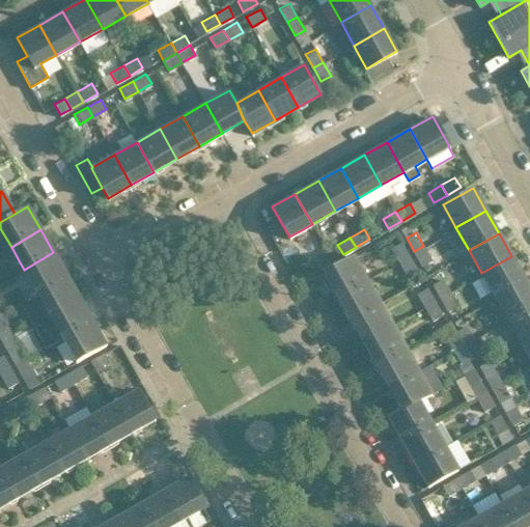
[(391,247),(398,259),(409,253),(401,241),(391,247)]
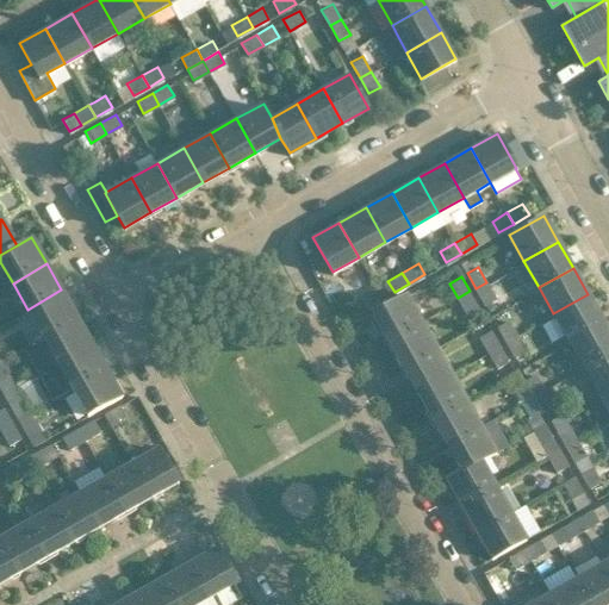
[(496,298),(486,282),(476,288),(485,304),(496,298)]
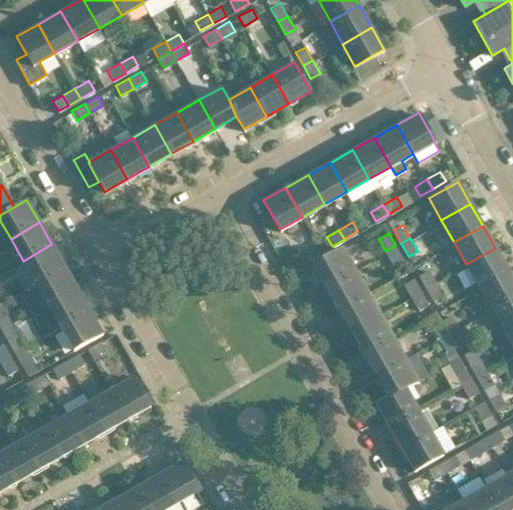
[(322,251),(317,242),(304,249),(309,259),(322,251)]
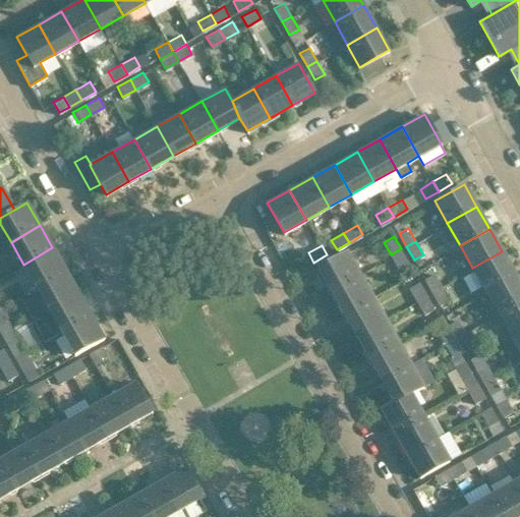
[(23,265),(36,287),(65,270),(52,247),(23,265)]
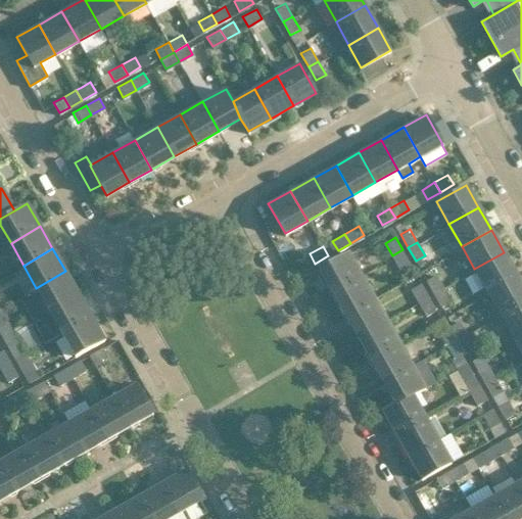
[(402,249),(392,255),(400,269),(410,264),(402,249)]
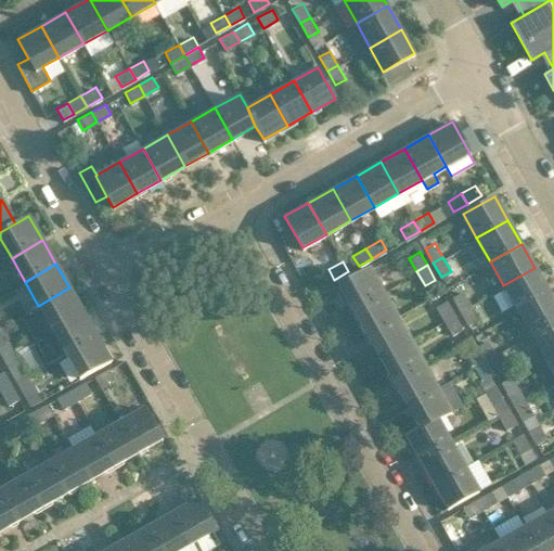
[(338,285),(351,308),(383,291),(370,267),(357,274),(338,285)]
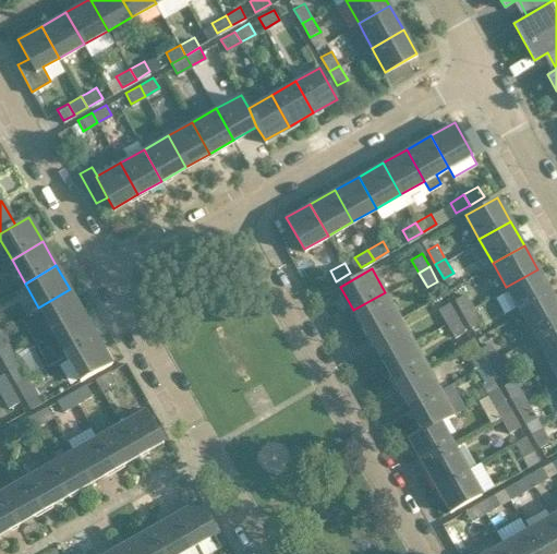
[(506,287),(520,311),(552,293),(537,269),(506,287)]
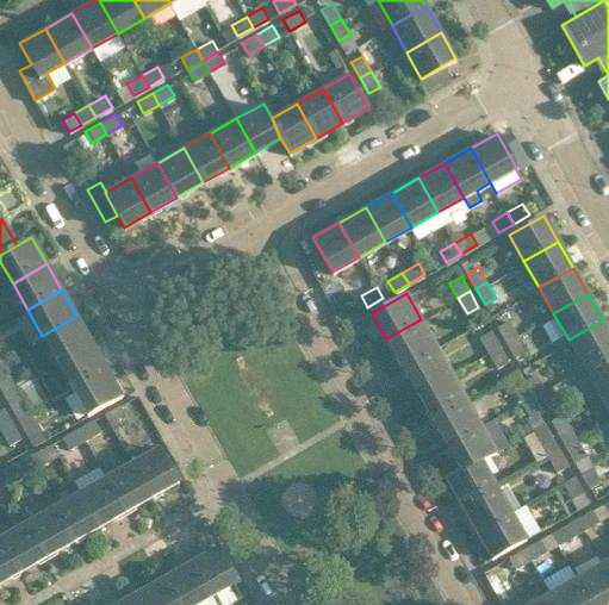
[(43,336),(25,345),(39,372),(57,362),(91,342),(76,316),(43,336)]
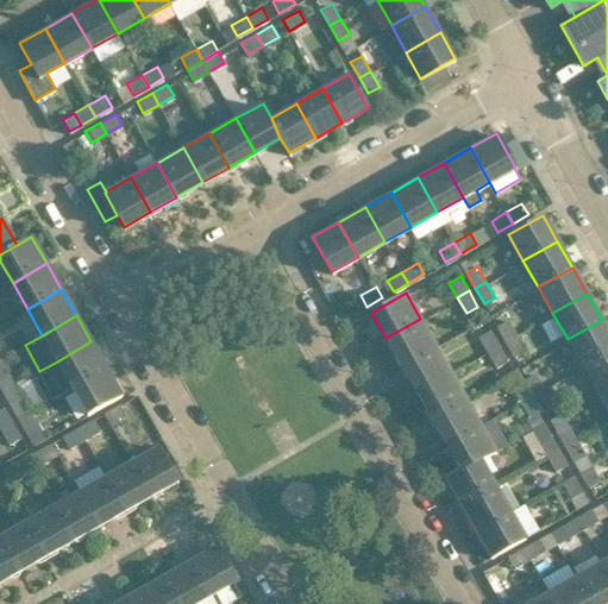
[(386,338),(401,364),(436,345),(420,319),(386,338)]
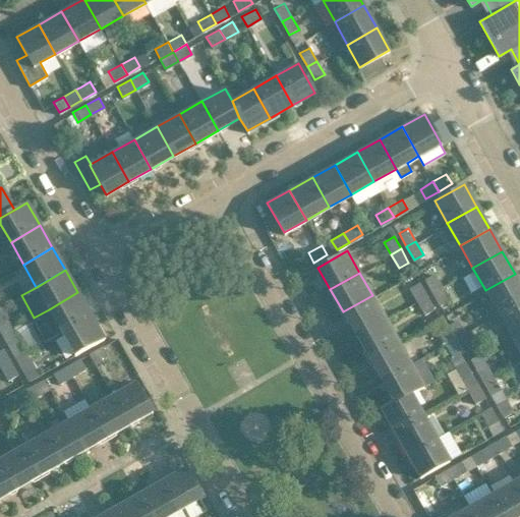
[(431,291),(442,286),(434,273),(424,278),(431,291)]
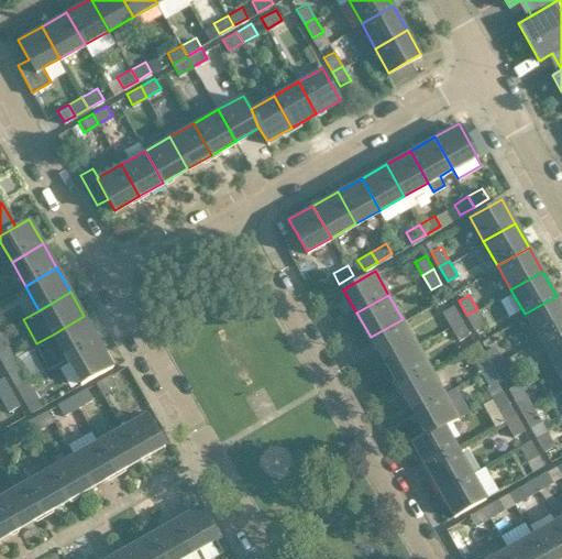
[(538,338),(561,324),(561,305),(557,296),(525,314),(538,338)]
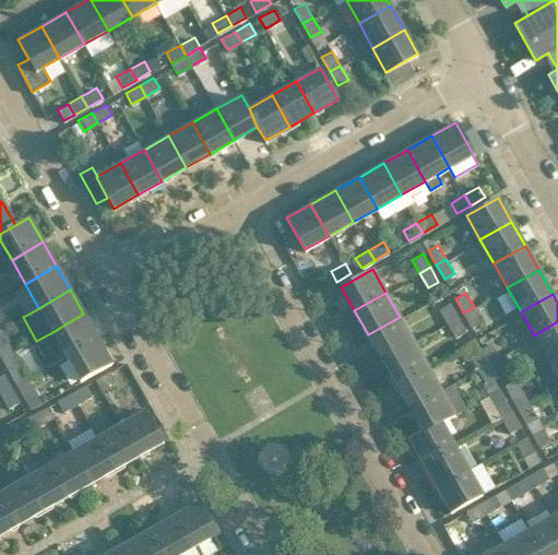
[(439,307),(447,321),(458,316),(450,302),(439,307)]
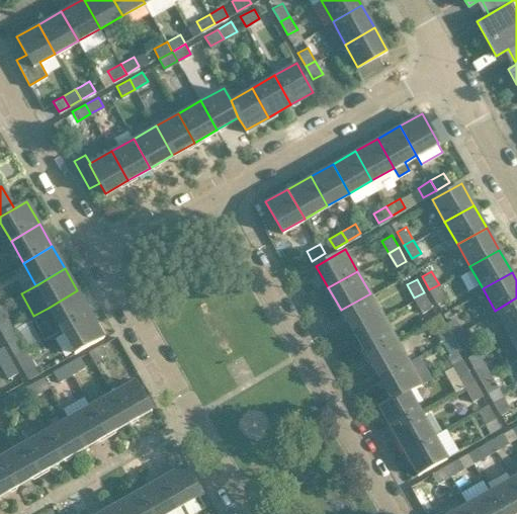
[(446,296),(439,284),(429,289),(437,303),(446,296)]
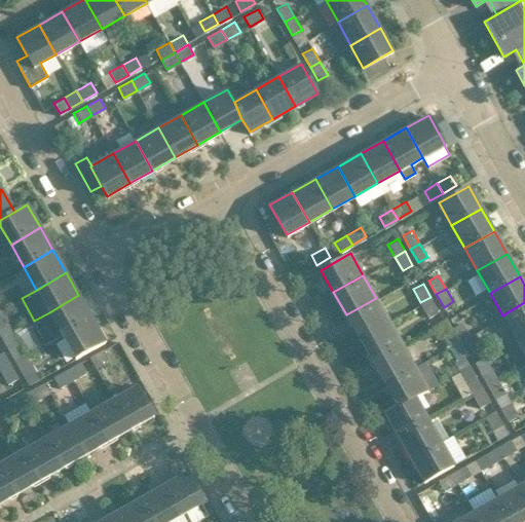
[(49,312),(34,321),(47,343),(63,334),(91,318),(78,295),(49,312)]
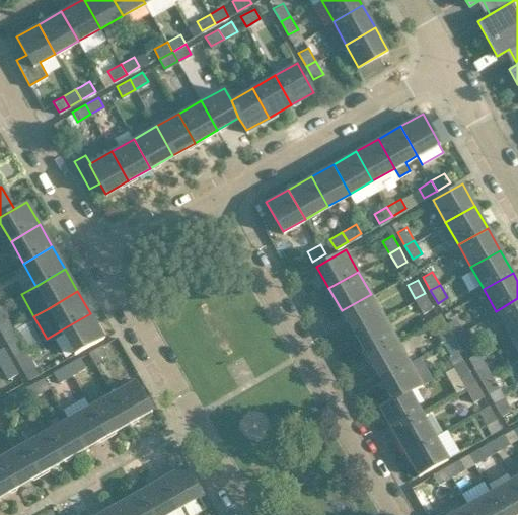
[(425,293),(415,298),(423,311),(432,306),(425,293)]
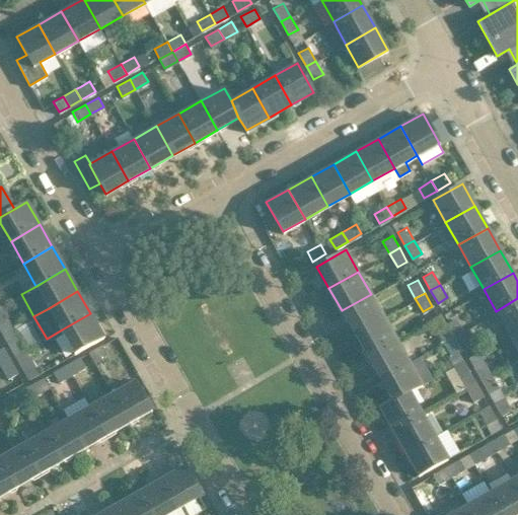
[(371,294),(342,310),(354,333),(383,316),(371,294)]
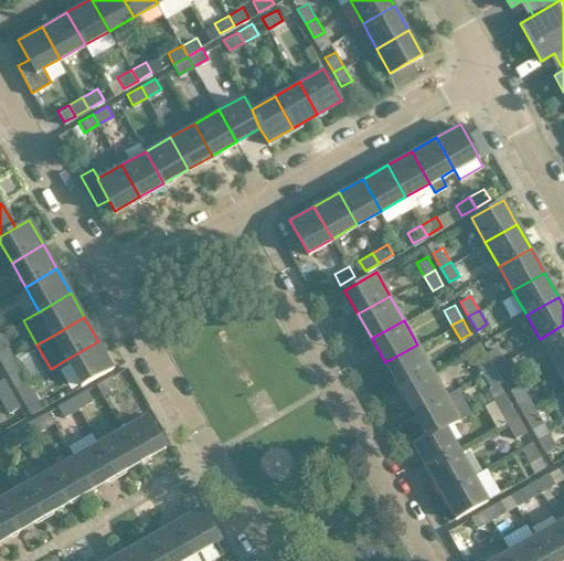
[(563,325),(540,339),(554,363),(563,358),(563,325)]
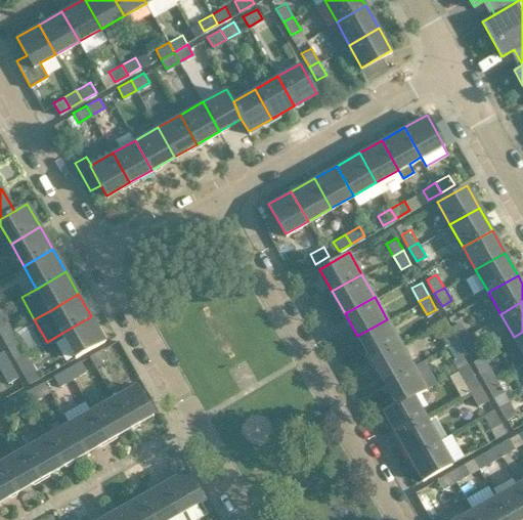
[(104,339),(91,316),(62,333),(75,355),(104,339)]
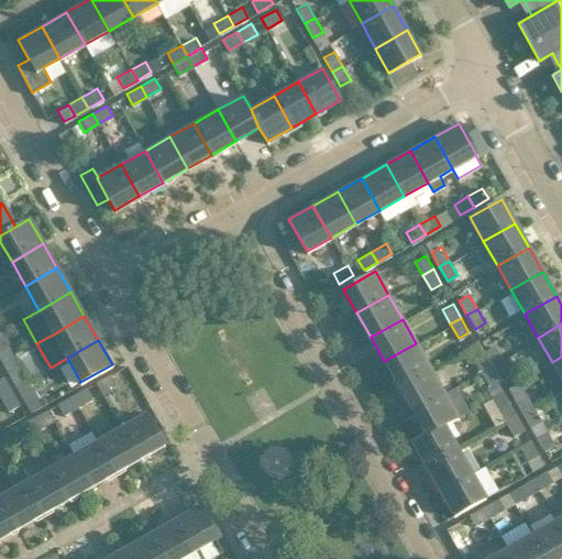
[(384,361),(398,385),(430,368),(416,343),(384,361)]
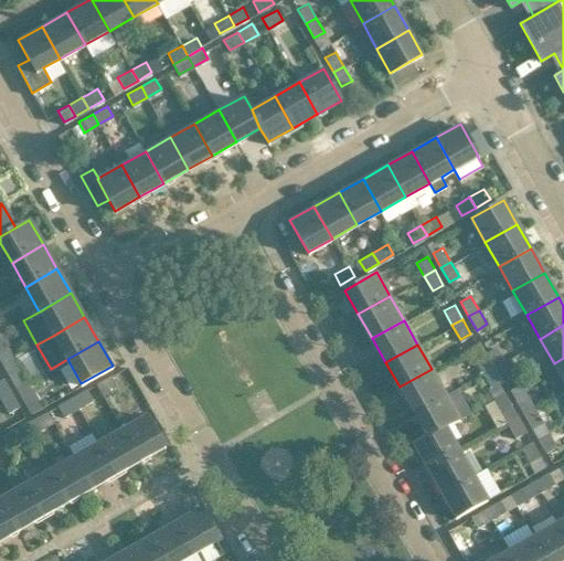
[(496,346),(486,351),(493,366),(503,360),(496,346)]
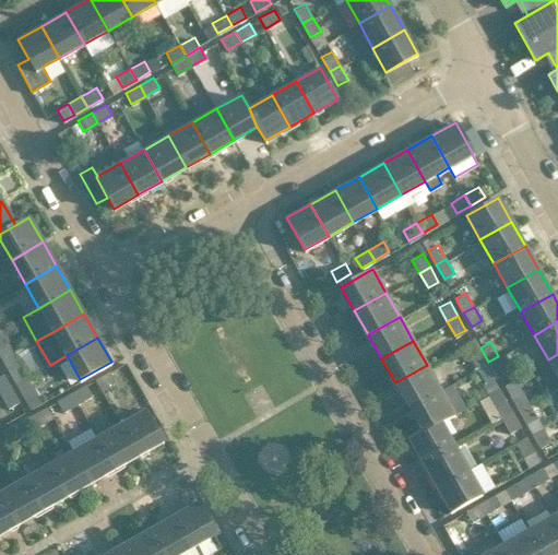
[(470,354),(477,368),(488,362),(481,347),(470,354)]
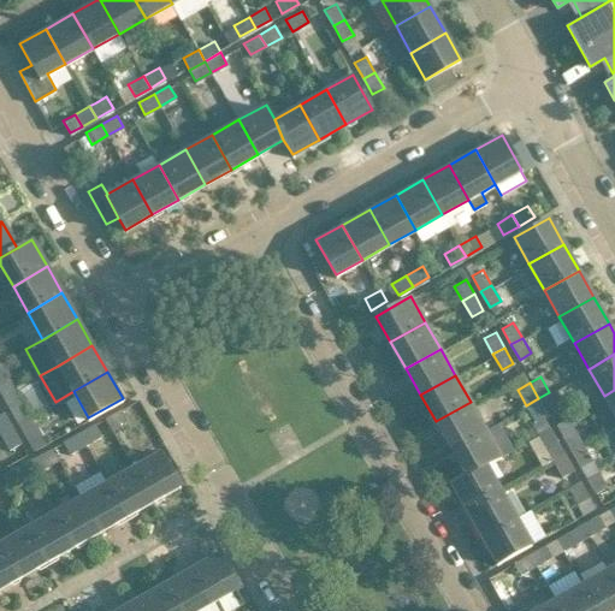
[(614,415),(614,390),(604,396),(614,415)]
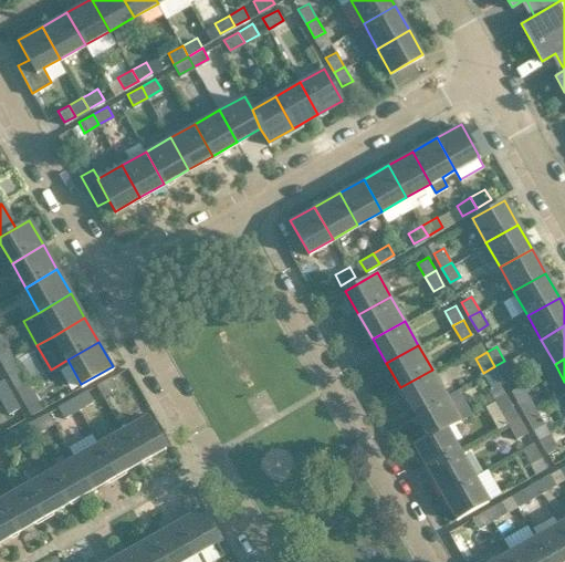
[(504,361),(494,366),(502,381),(512,375),(504,361)]
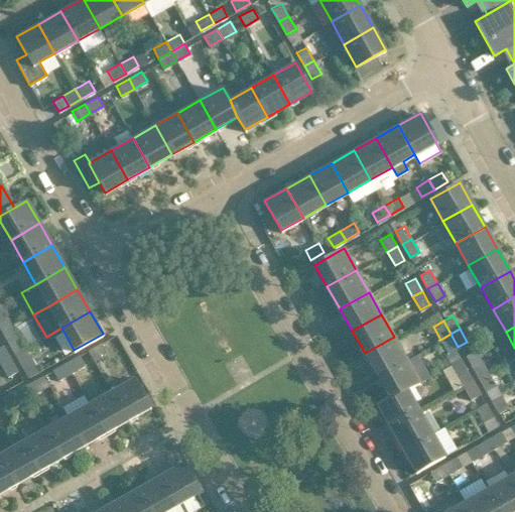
[(458,347),(451,334),(440,340),(447,353),(455,349),(458,347)]
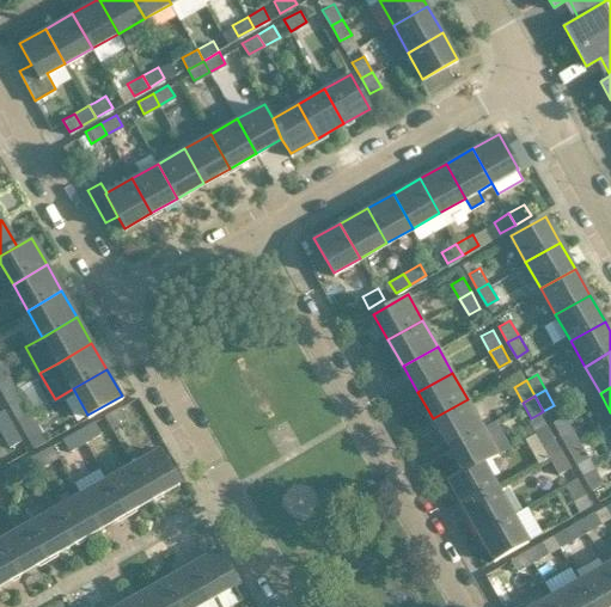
[(18,420),(30,412),(20,397),(10,403),(18,420)]
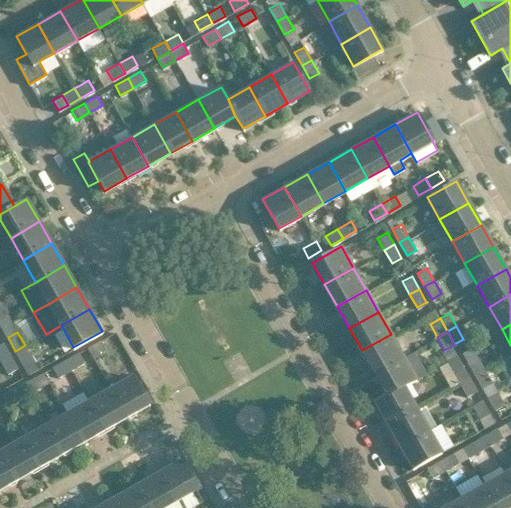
[(362,350),(374,372),(403,356),(391,334),(362,350)]
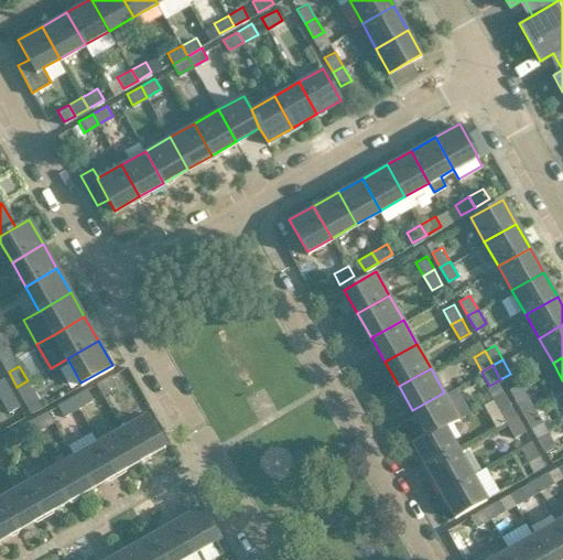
[(110,374),(96,381),(101,392),(116,384),(110,374)]
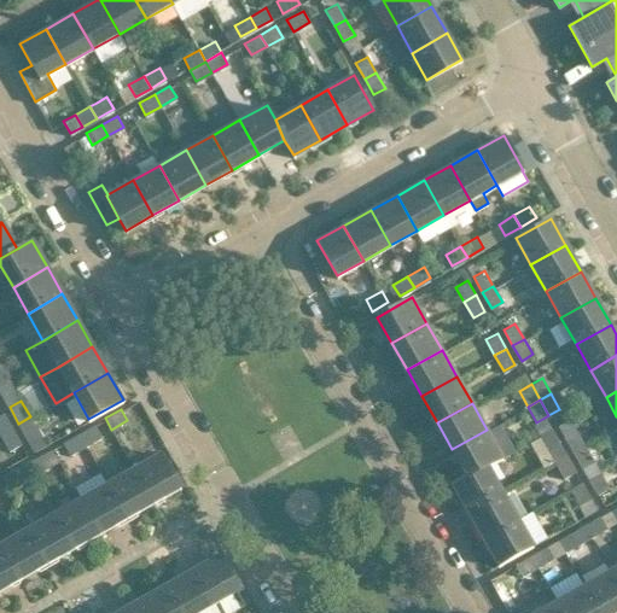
[(0,433),(12,426),(4,410),(0,413),(0,433)]
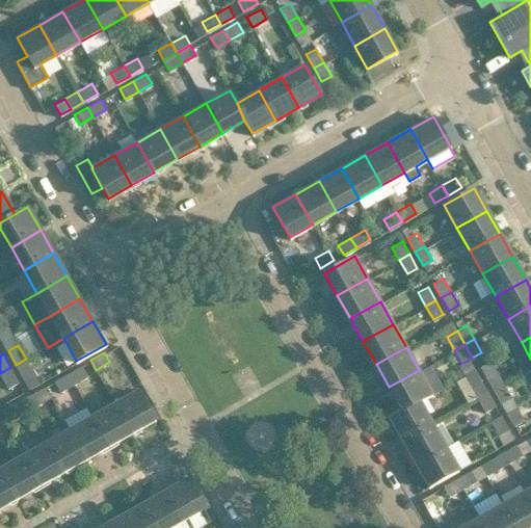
[(26,359),(16,365),(23,377),(31,373),(33,372),(26,359)]
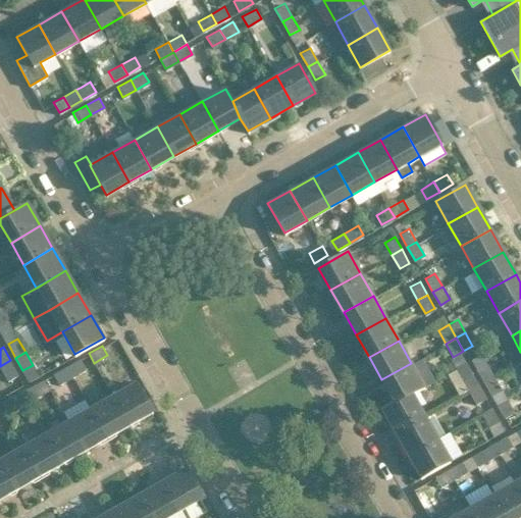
[(80,358),(66,366),(71,375),(85,368),(80,358)]
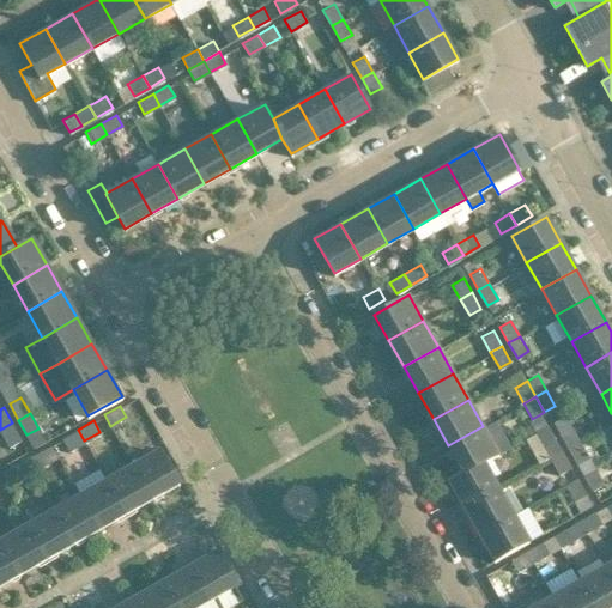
[(20,438),(12,423),(0,430),(10,445),(20,438)]
